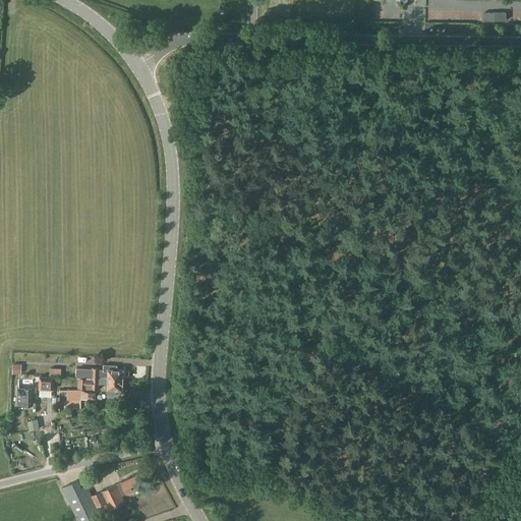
[(21,373),(21,364),(13,363),(12,373),(21,373)]
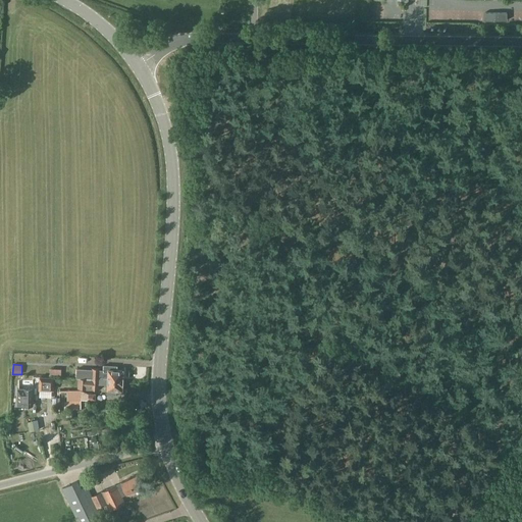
[(75,377),(75,378),(100,380),(100,377),(108,377),(108,379),(123,380),(123,378),(123,370),(117,370),(117,365),(103,365),(103,371),(101,371),(92,370),(92,369),(77,369),(76,377),(75,377)]
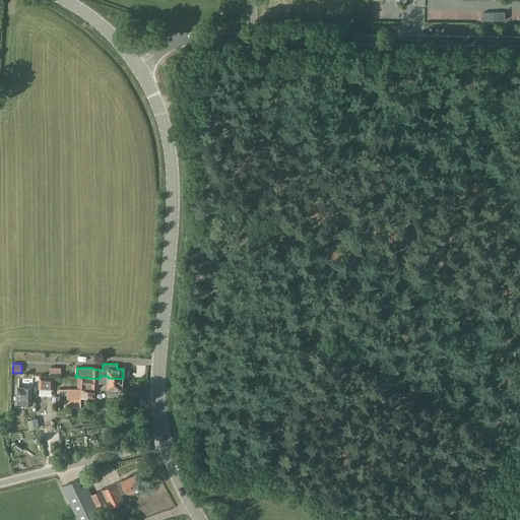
[(40,375),(40,388),(54,389),(54,376),(40,375)]
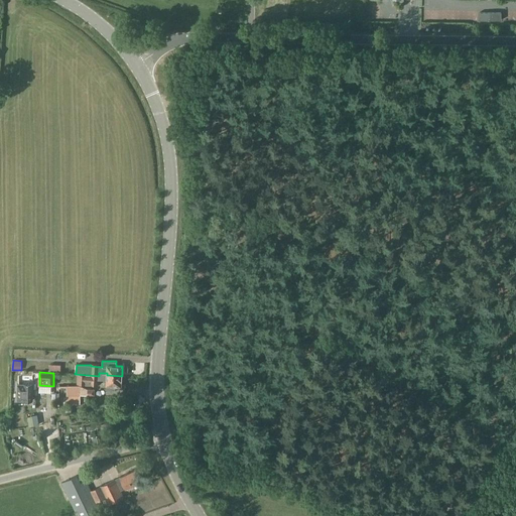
[(75,374),(74,381),(89,382),(99,383),(99,380),(107,380),(106,385),(106,390),(115,390),(115,386),(121,386),(122,376),(107,375),(107,373),(99,373),(99,376),(75,374)]
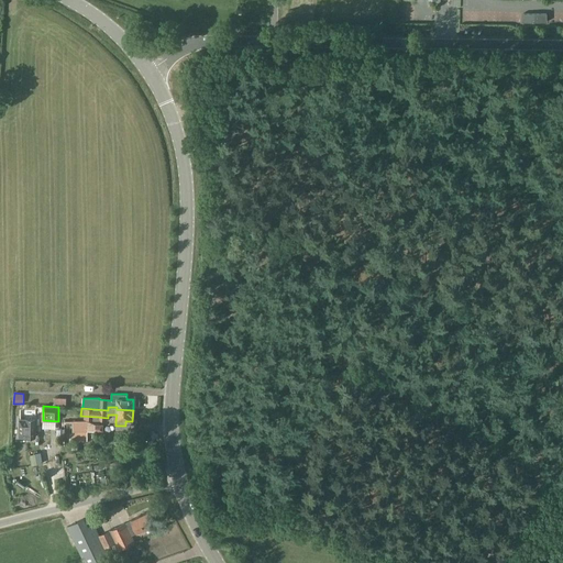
[(19,419),(19,437),(25,437),(35,437),(35,419),(19,419)]
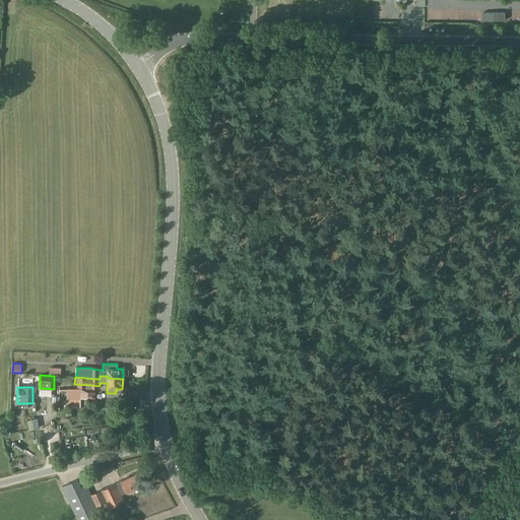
[(68,399),(65,400),(65,406),(79,406),(79,398),(86,398),(86,392),(82,390),(79,389),(68,389),(68,399)]
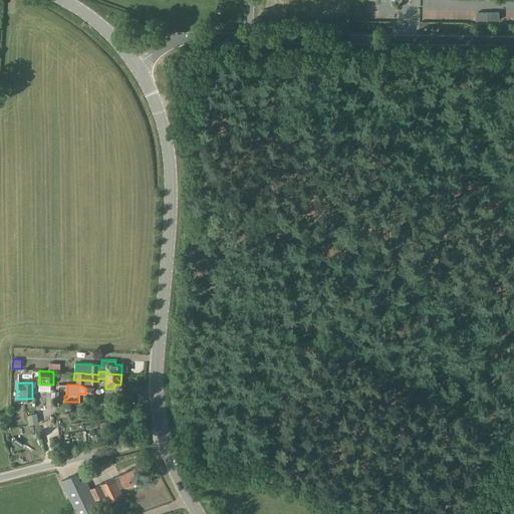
[(77,472),(61,480),(77,513),(95,513),(94,511),(91,513),(90,512),(99,507),(97,501),(106,497),(109,502),(126,494),(123,489),(121,490),(120,488),(125,486),(140,479),(135,468),(120,475),(115,477),(114,477),(90,489),(85,478),(80,480),(77,472)]
